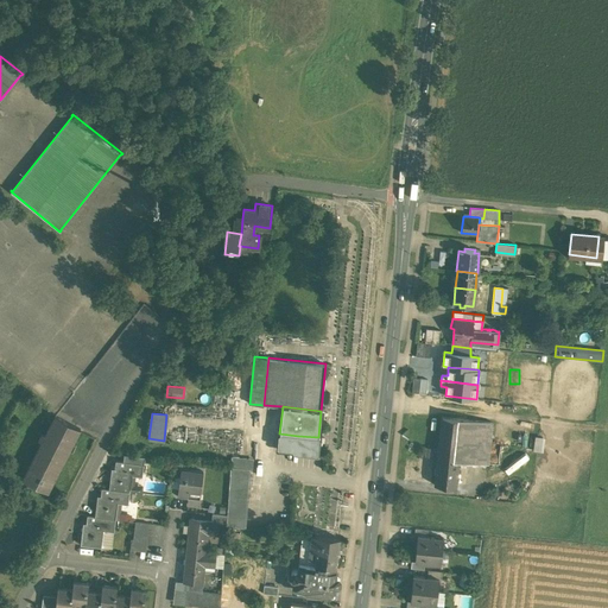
[(55,416),(44,435),(42,432),(38,439),(42,441),(23,477),(48,491),(80,429),(55,416)]
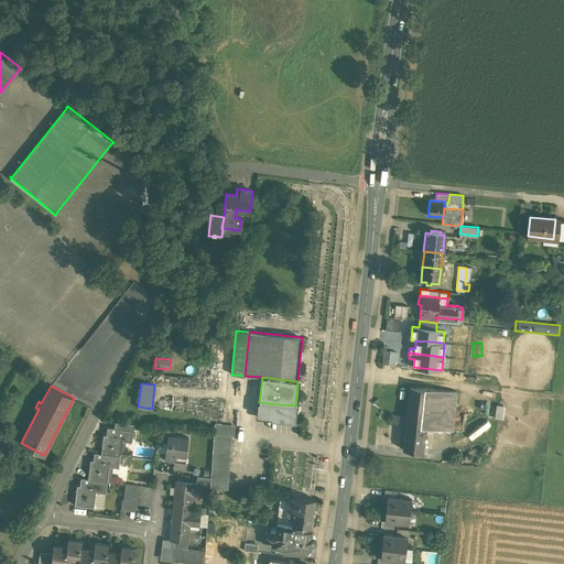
[(455,391),(409,387),(405,424),(425,426),(451,430),(455,391)]
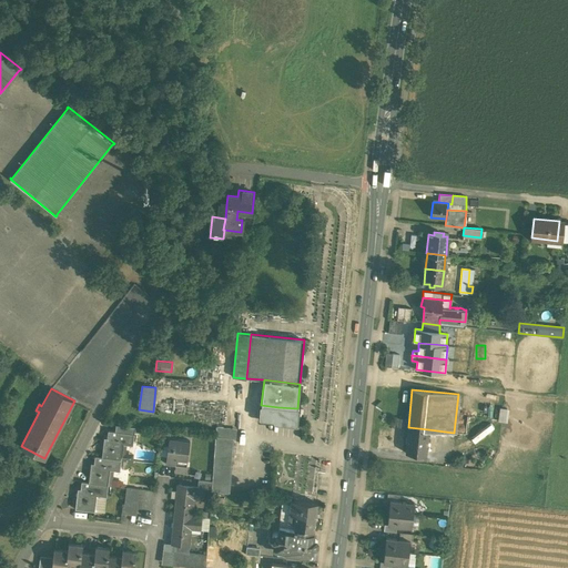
[(279,407),(261,405),(260,417),(295,421),(297,408),(279,407)]
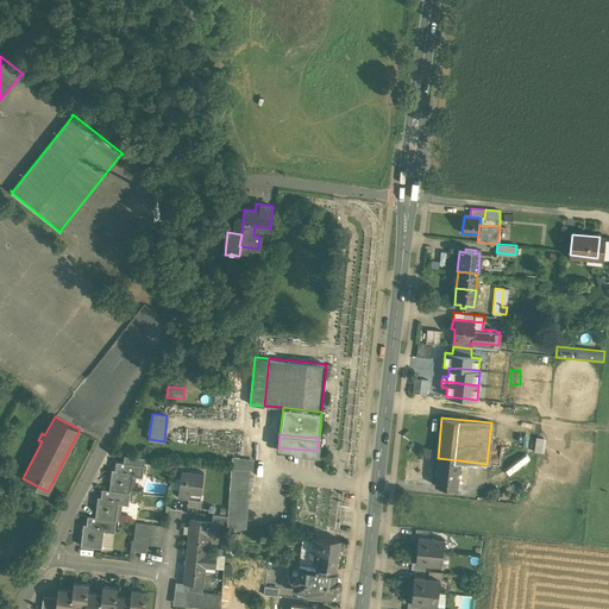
[(232,456),(231,469),(252,471),(255,471),(256,458),(232,456)]
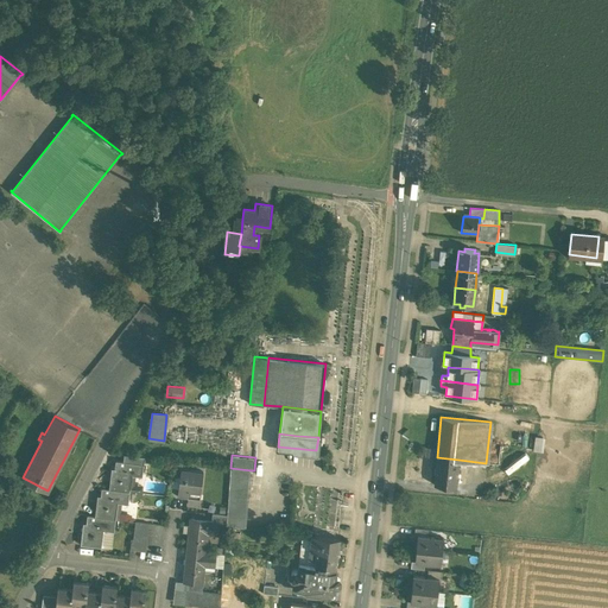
[(458,460),(437,457),(434,485),(456,487),(458,460)]
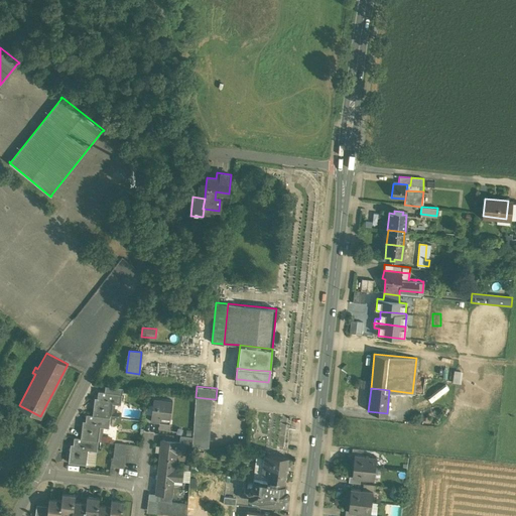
[(104,391),(98,391),(97,400),(94,400),(92,415),(110,417),(111,403),(120,404),(121,394),(116,393),(104,391)]
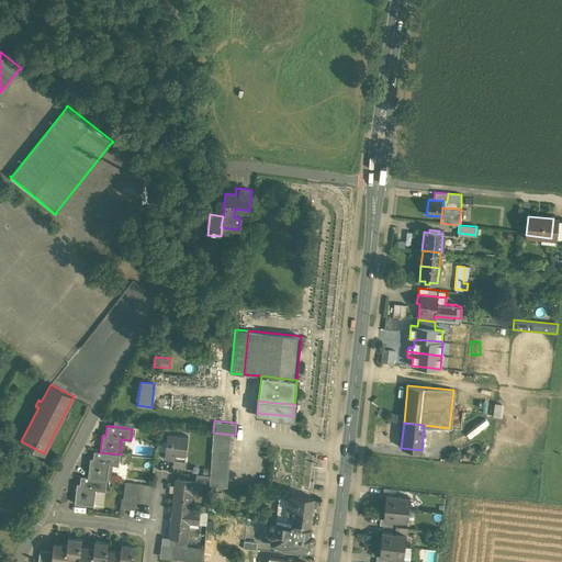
[(167,434),(168,427),(161,426),(159,440),(165,440),(166,434),(167,434)]
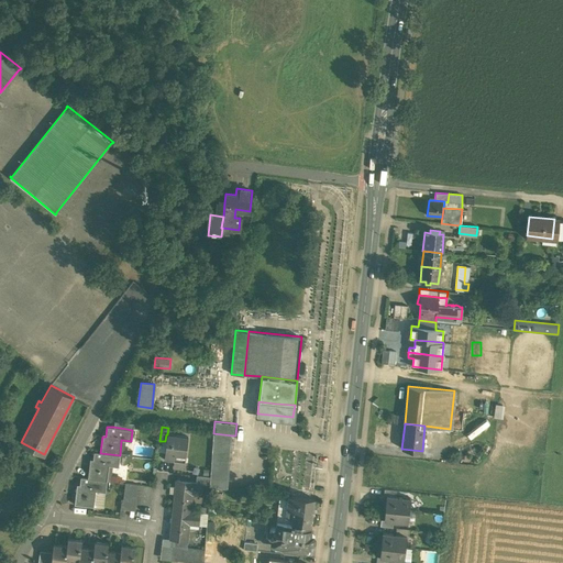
[(213,433),(210,486),(230,487),(233,435),(213,433)]
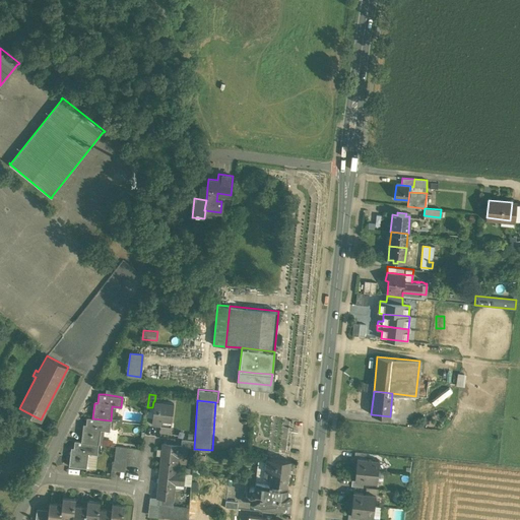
[(154,401),(153,401),(152,407),(151,425),(170,427),(173,403),(154,401)]
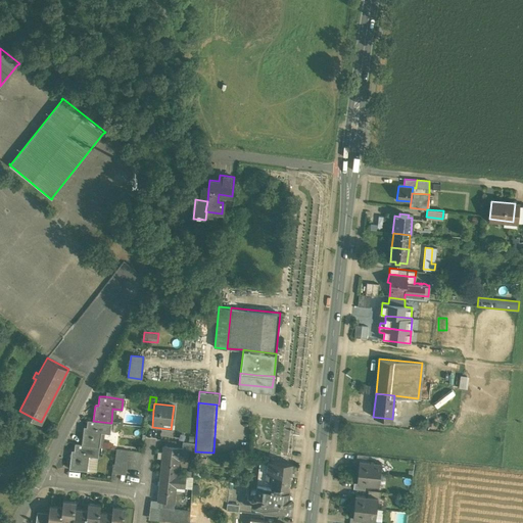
[(93,421),(87,420),(86,430),(83,429),(81,444),(99,446),(100,432),(109,433),(111,423),(93,421)]
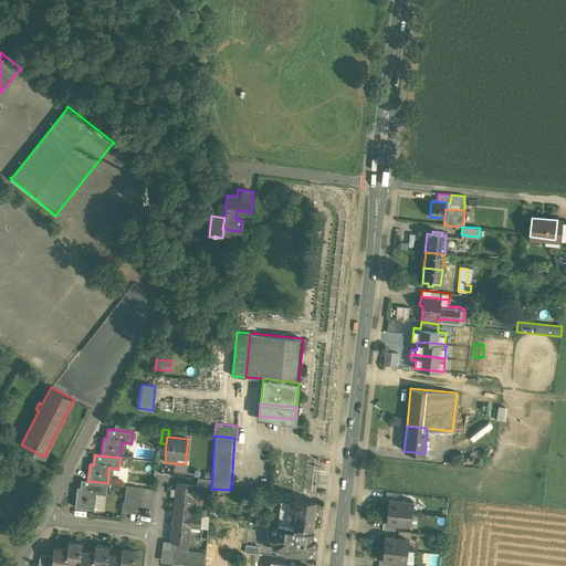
[(107,483),(87,481),(81,480),(80,490),(76,490),(74,506),(94,509),(96,493),(106,494),(107,483)]
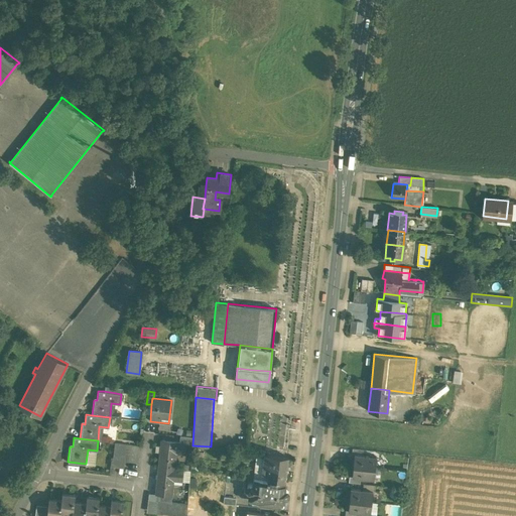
[(179,441),(161,439),(158,467),(174,469),(176,453),(184,454),(186,442),(179,441)]
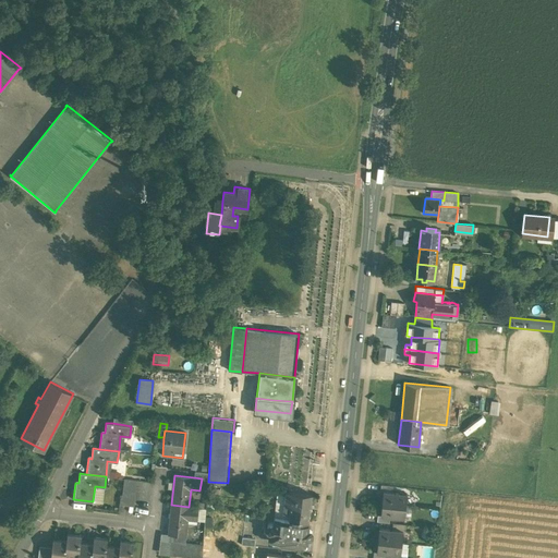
[(312,494),(286,490),(283,504),(310,507),(312,494)]
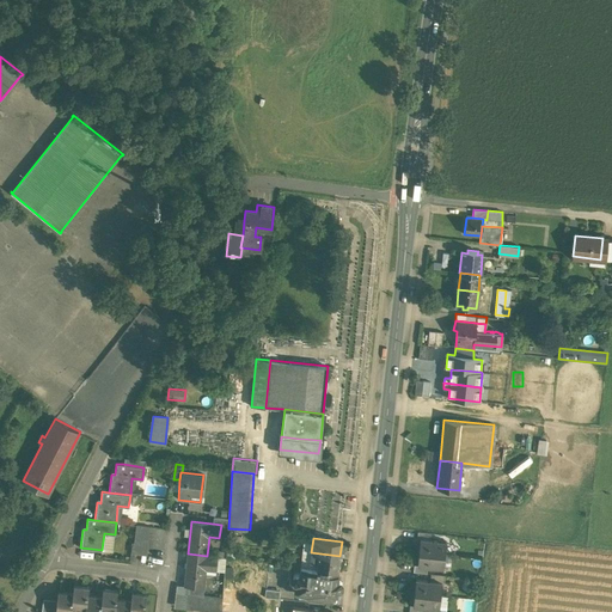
[(429,540),(420,539),(418,552),(445,555),(446,542),(429,540)]
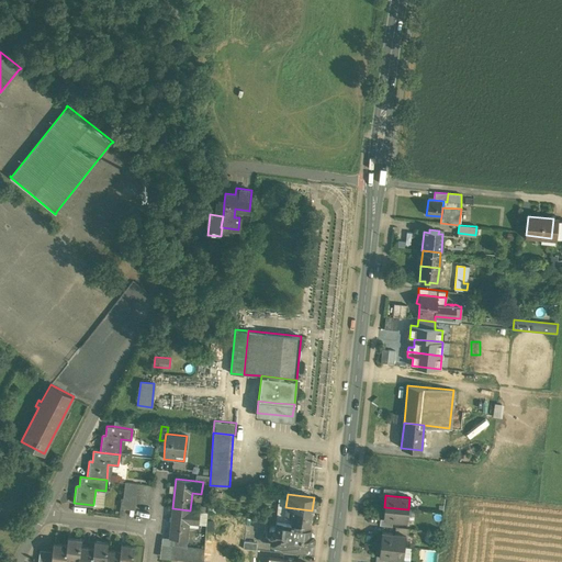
[(312,510),(285,507),(284,515),(291,516),(291,521),(310,524),(312,510)]
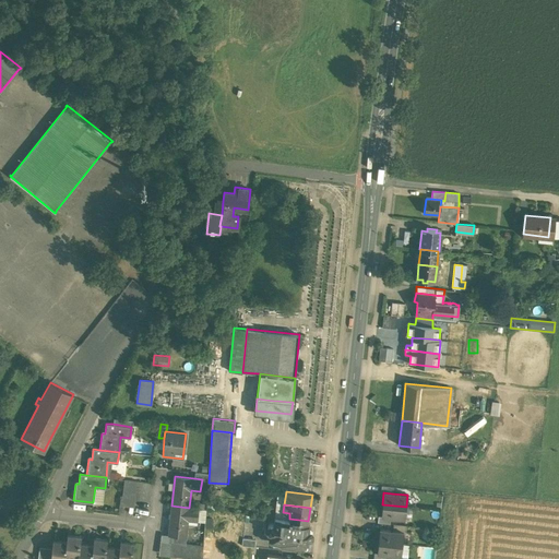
[(406,507),(382,504),(381,516),(390,518),(404,519),(406,507)]
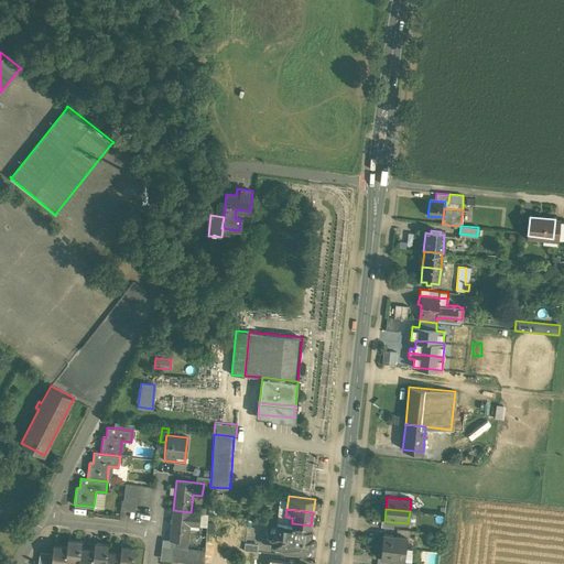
[(191,512),(173,510),(170,540),(173,540),(187,541),(190,524),(198,525),(201,513),(191,512)]
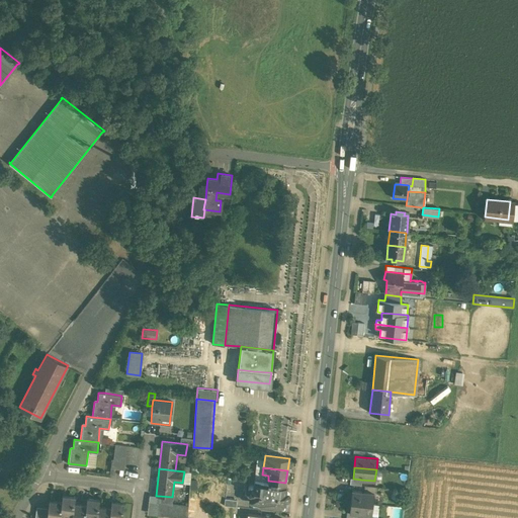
[(268,481),(254,479),(254,486),(251,486),(249,488),(248,491),(250,493),(253,494),(252,502),(283,505),(283,499),(286,499),(288,497),(289,494),(287,491),(284,491),(285,483),(268,481)]
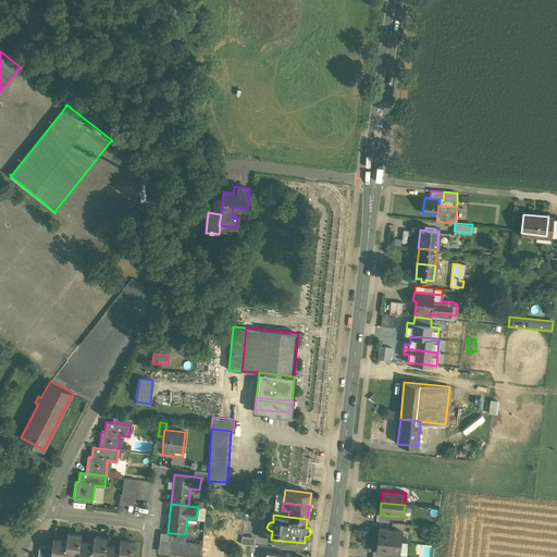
[(401,530),(378,528),(376,540),(400,542),(401,530)]
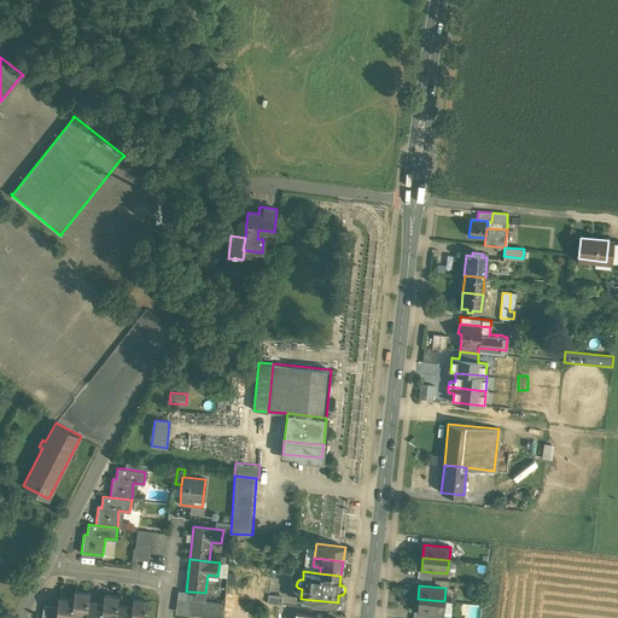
[(89,593),(74,590),(73,598),(74,598),(71,616),(73,616),(86,617),(88,600),(89,593)]
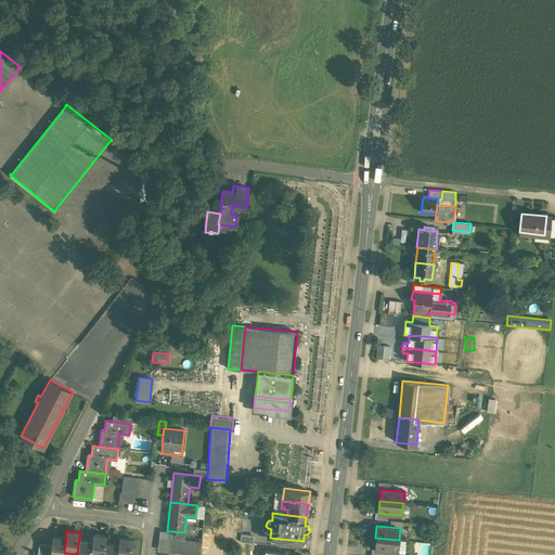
[(106,536),(93,533),(92,540),(90,554),(103,554),(105,542),(106,542),(106,536)]
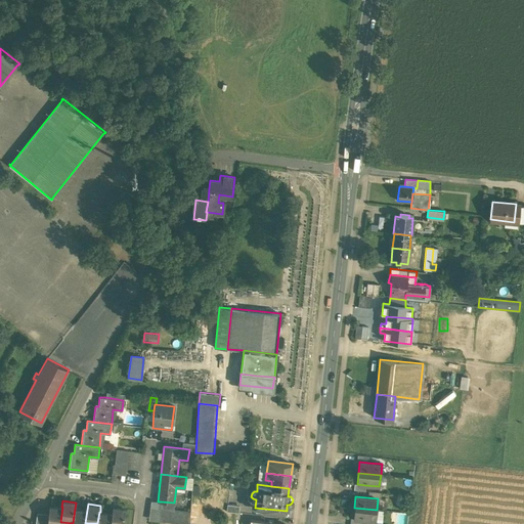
[(61,507),(49,506),(48,514),(47,523),(60,523),(61,522),(60,522),(62,507),(61,507)]
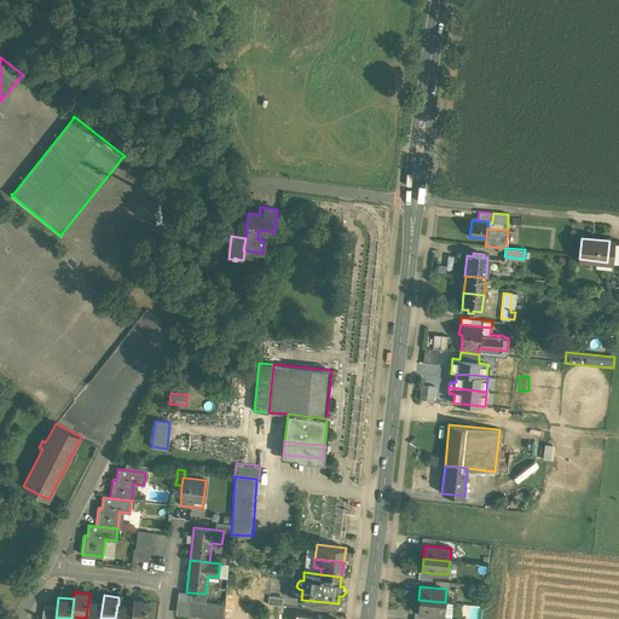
[(145,618),(148,601),(133,599),(132,606),(133,606),(131,618),(145,618)]
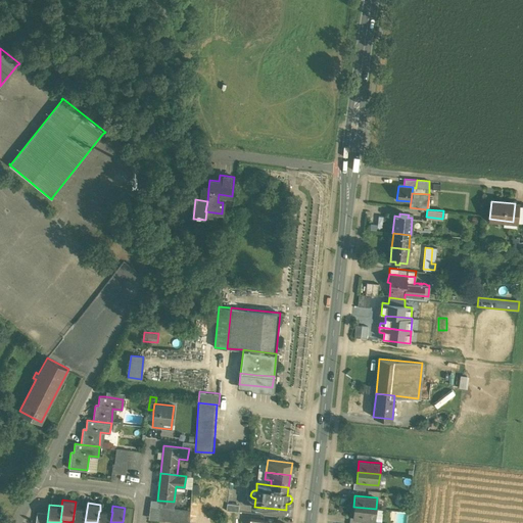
[(376,509),(353,507),(352,517),(362,518),(375,520),(376,509)]
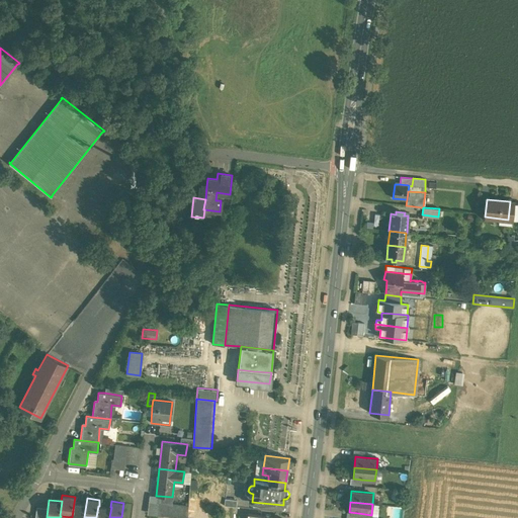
[(74,503),(72,517),(71,517),(84,517),(86,504),(74,503)]
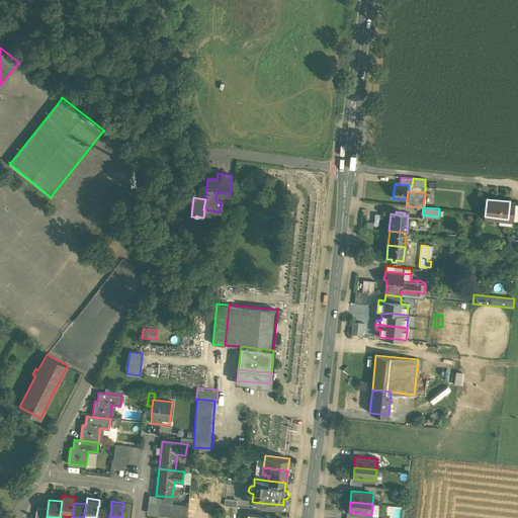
[(99,506),(98,506),(96,517),(109,517),(111,507),(110,507),(99,506)]
